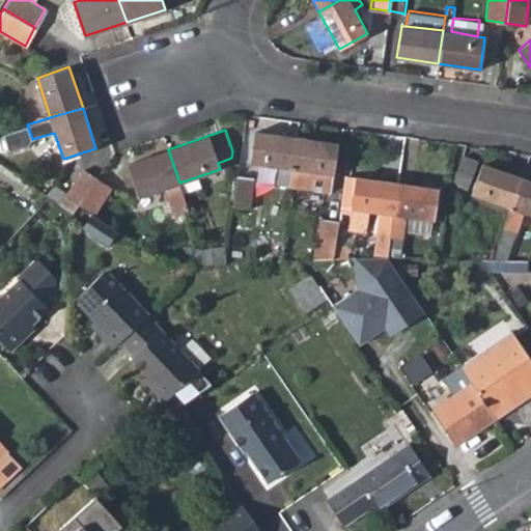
[(277,183),(290,185),(297,137),(254,131),(250,161),(279,166),(277,183)]
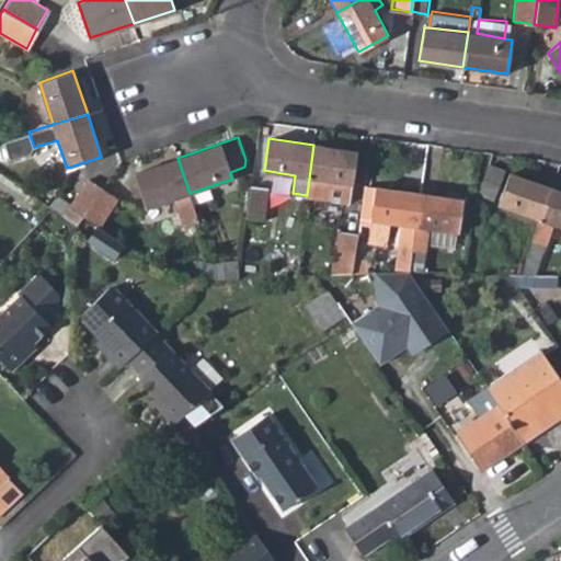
[(356,150),(313,145),(307,195),(322,197),(325,180),(352,183),(356,150)]
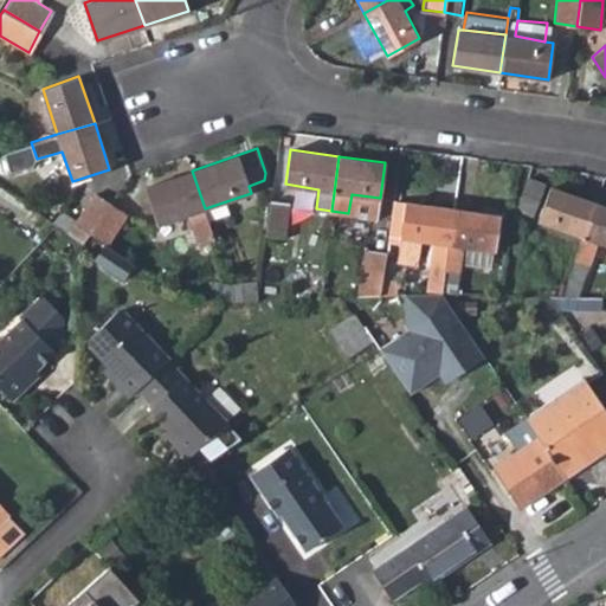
[(200,244),(214,238),(205,208),(192,171),(146,186),(159,224),(191,214),(200,244)]
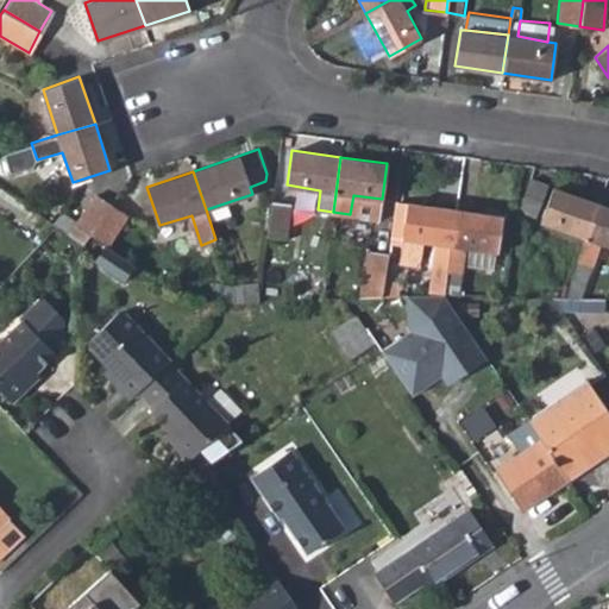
[(528,179),(519,207),(537,213),(546,184),(528,179)]
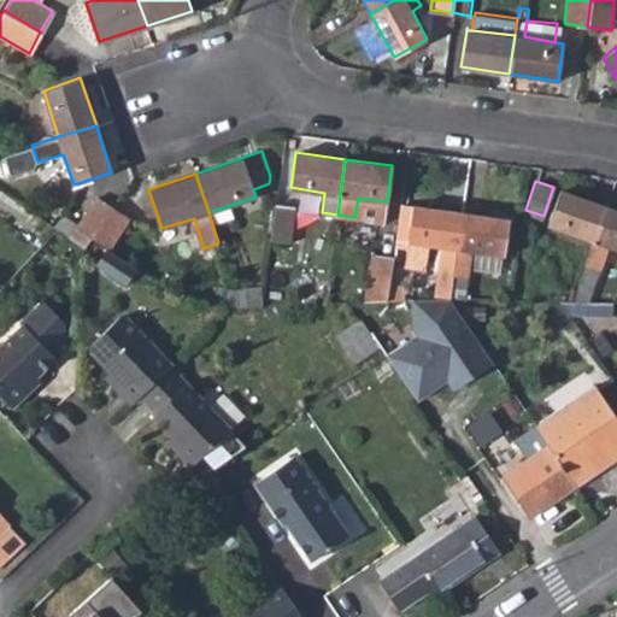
[(548,224),(594,240),(606,206),(559,189),(548,224)]
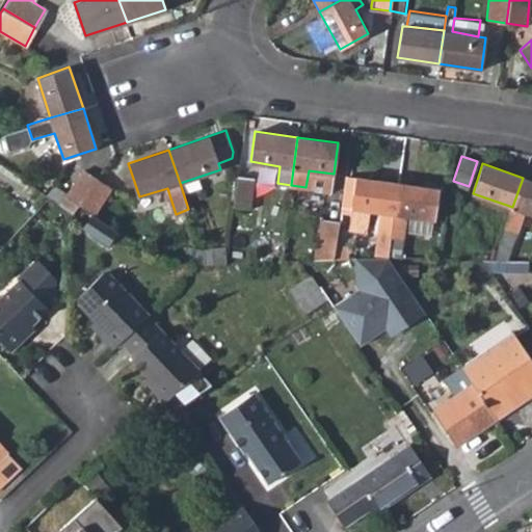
[(83,169),(59,204),(71,213),(77,205),(97,178),(83,169)]
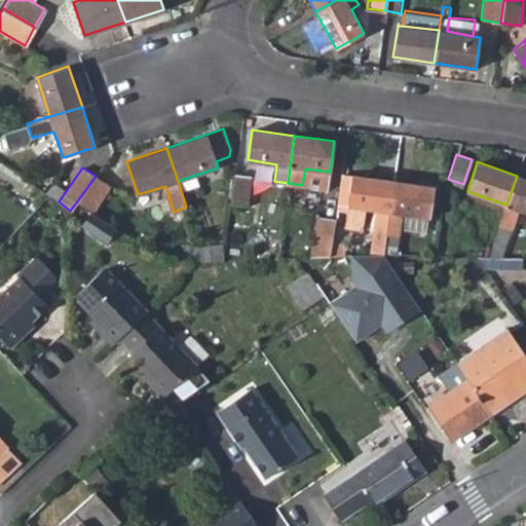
[(251,176),(236,175),(232,201),(247,203),(251,176)]
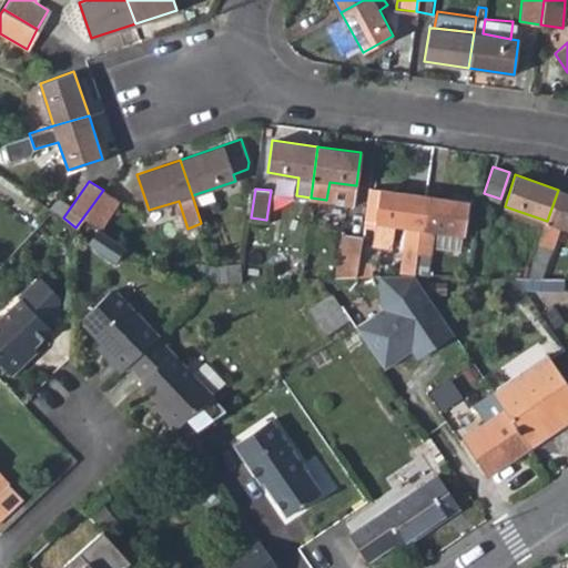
[(118,199),(103,190),(82,219),(97,227),(99,229),(118,199)]
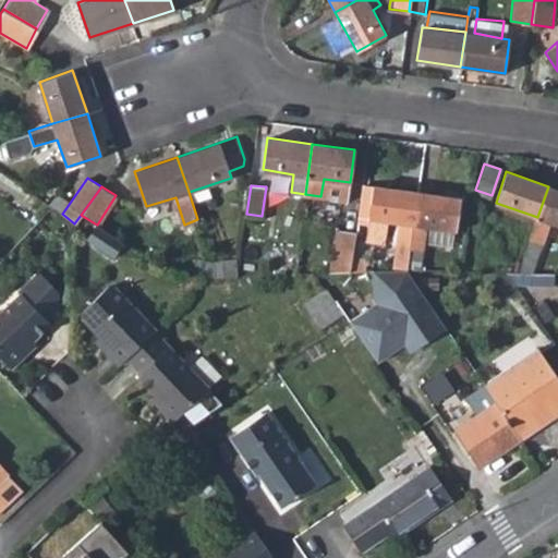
[(399,223),(392,268),(404,268),(405,268),(417,192),(374,186),(367,241),(386,243),(388,222),(399,223)]
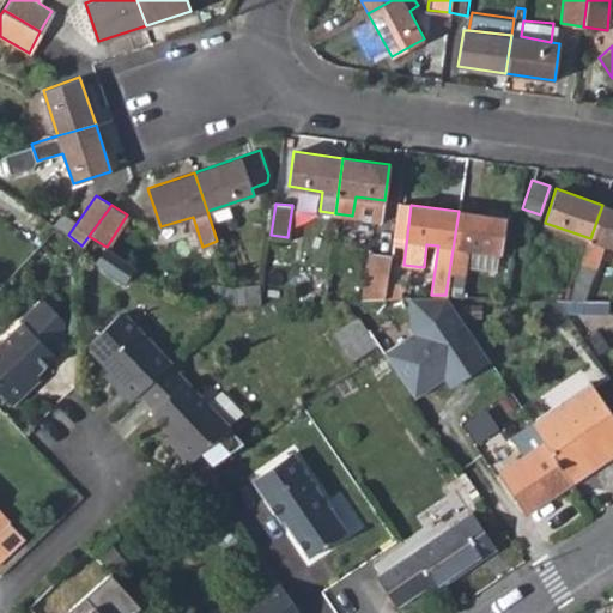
[(612,207),(602,205),(590,238),(569,299),(586,299),(606,244),(612,246),(612,207)]
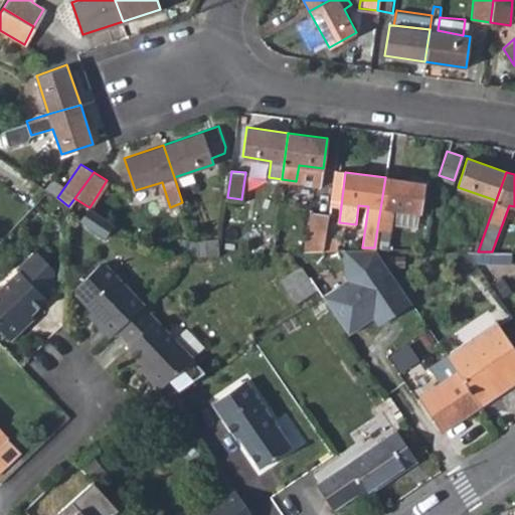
[(424,182),(385,177),(374,247),(389,248),(393,210),(420,213),(424,182)]
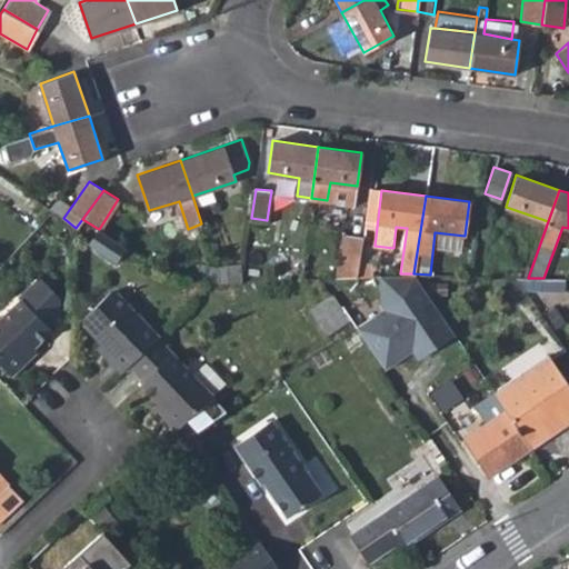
[(99,229),(97,228),(87,243),(115,260),(125,245),(99,229)]
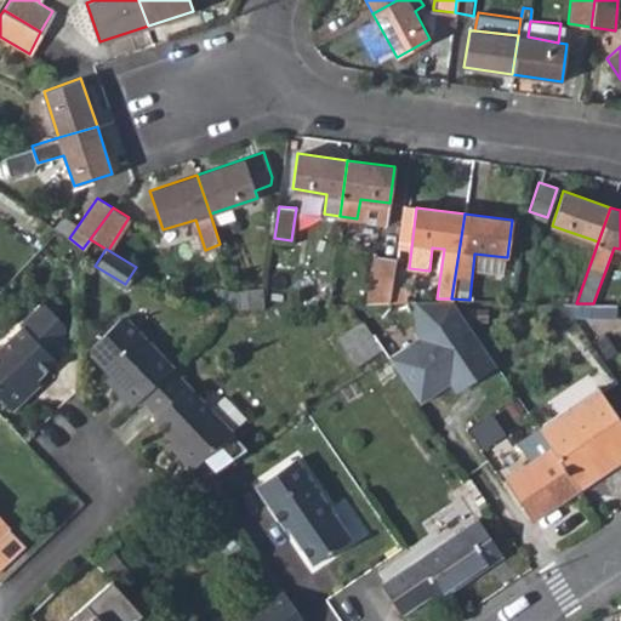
[(375,254),(368,303),(392,301),(393,285),(398,255),(375,254)]
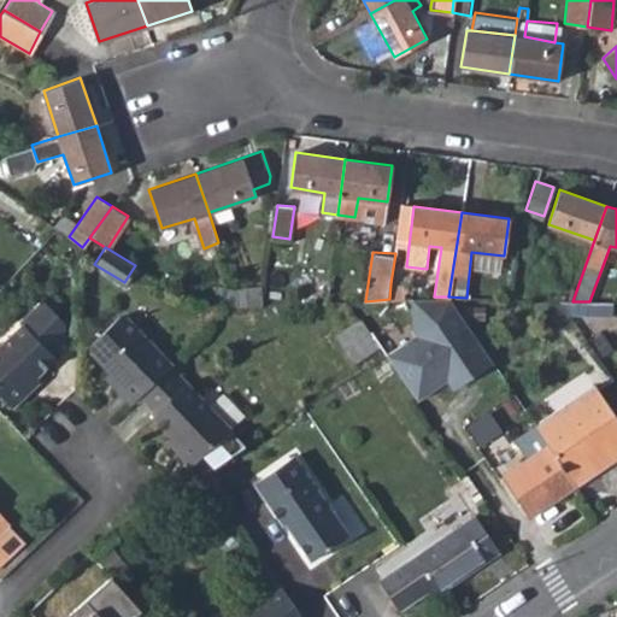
[(405,286),(391,283),(389,299),(404,298),(405,286)]
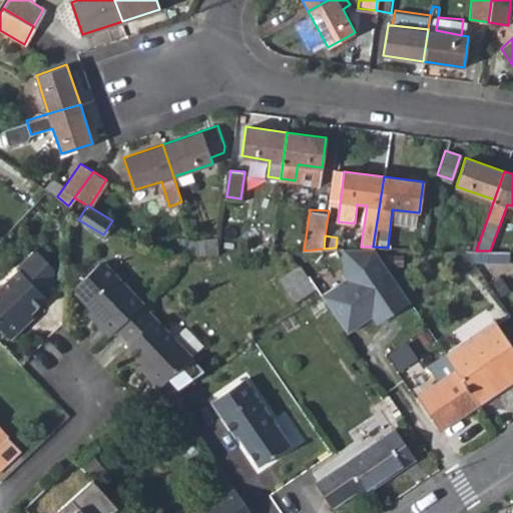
[(179,237),(177,247),(198,253),(193,240),(179,237)]
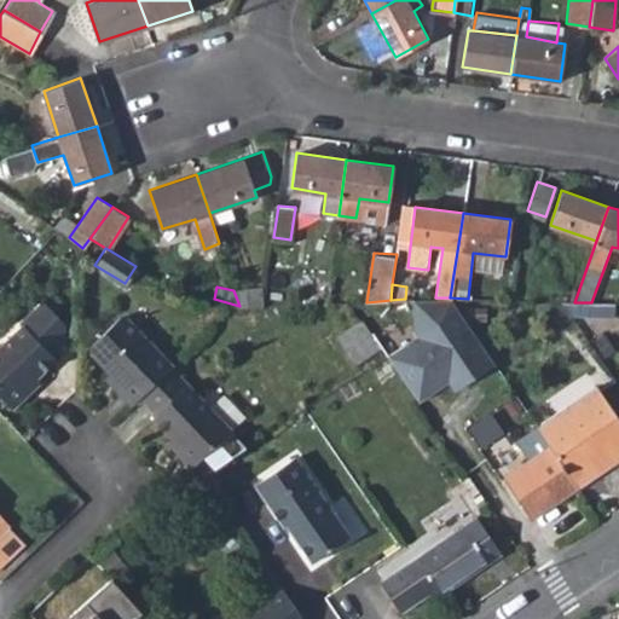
[(421,298),(412,299),(415,331),(418,336),(388,357),(418,401),(449,381),(455,391),(495,363),(449,298),(435,298),(421,298)]
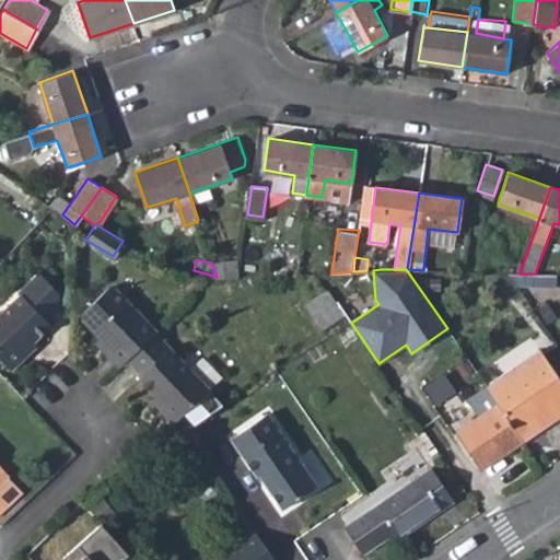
[(60,294),(41,272),(19,292),(21,294),(0,314),(0,357),(9,365),(16,366),(24,358),(25,351),(34,342),(51,325),(46,319),(60,306),(60,294)]
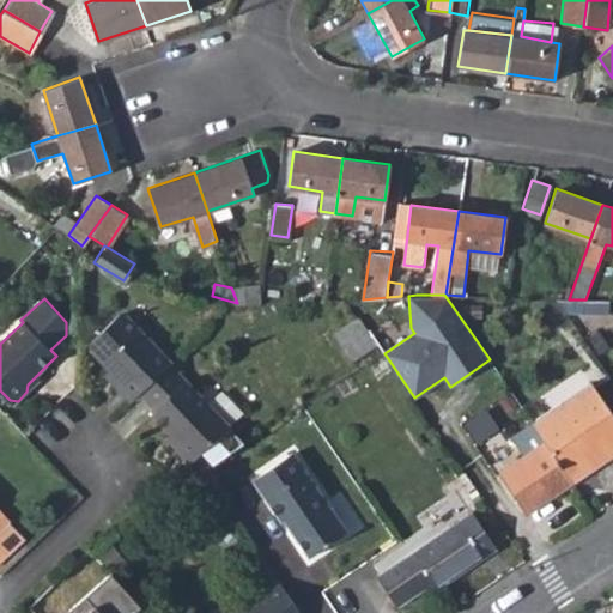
[(592,313),(592,299),(586,299),(569,299),(552,298),(560,311),(592,313)]
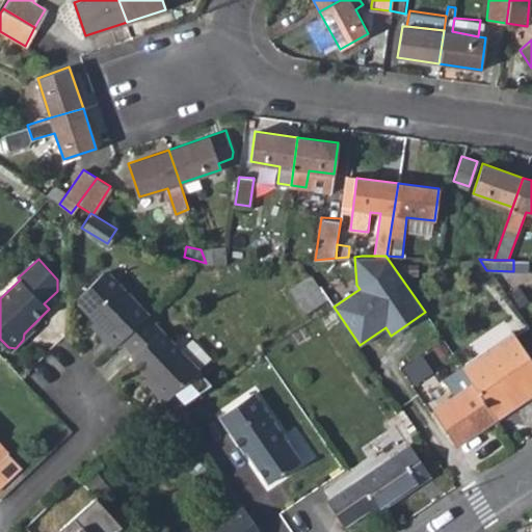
[(109,272),(103,272),(78,296),(78,302),(95,320),(105,330),(101,335),(113,348),(121,341),(148,314),(149,313),(109,272)]
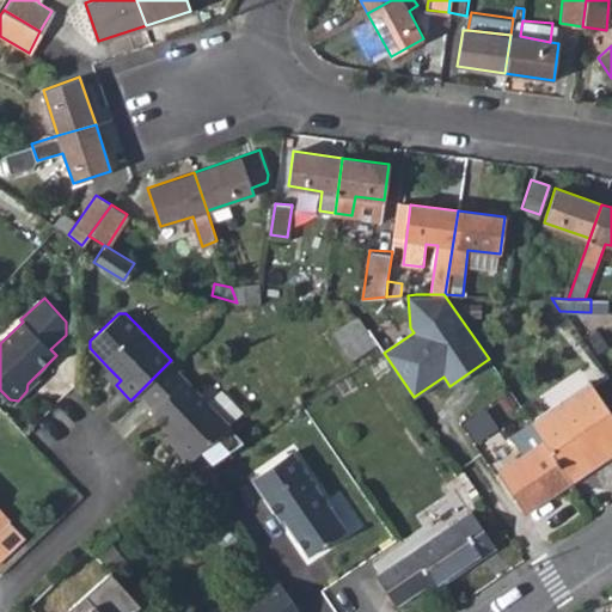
[(354,357),(377,343),(367,328),(344,344),(354,357)]
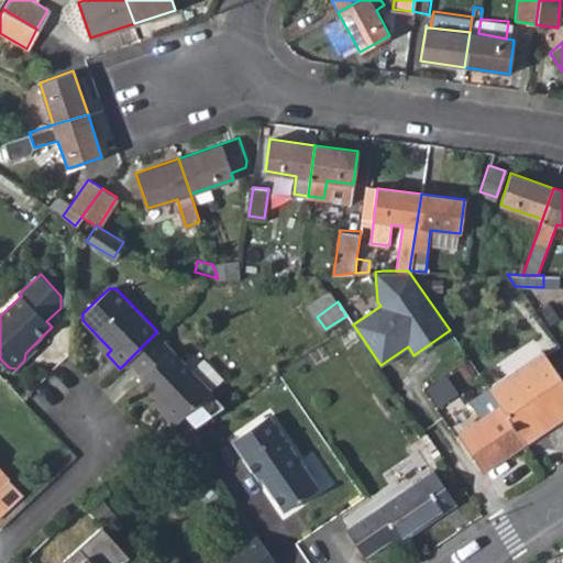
[(170,420),(178,421),(211,388),(156,332),(128,361),(143,376),(139,381),(162,406),(162,412),(170,420)]
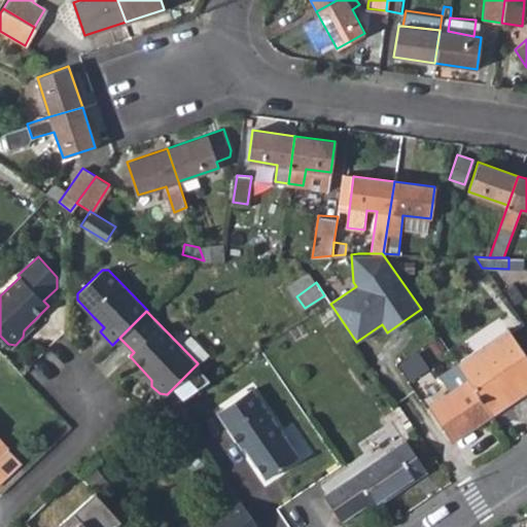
[(100,331),(104,327),(94,317),(90,321),(100,331)]
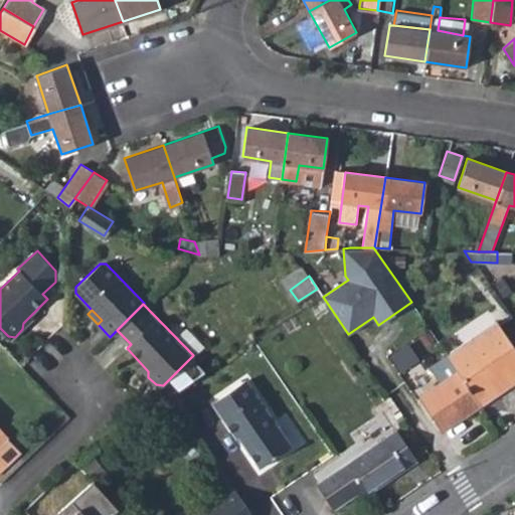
[(34,318),(31,315),(23,323),(22,329),(34,318)]
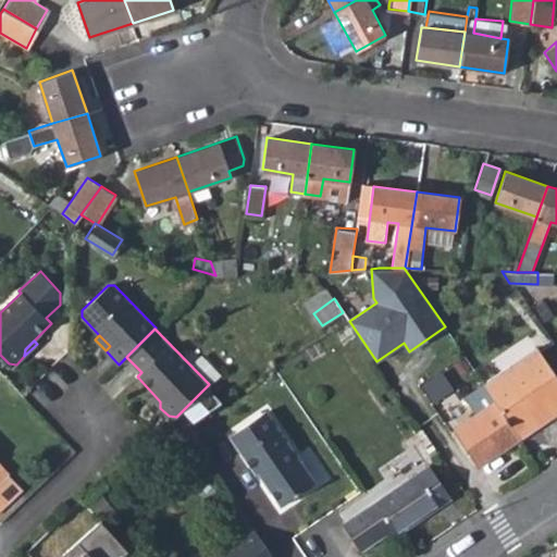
[(556,376),(536,347),(484,382),(521,435),(556,410),(556,376)]
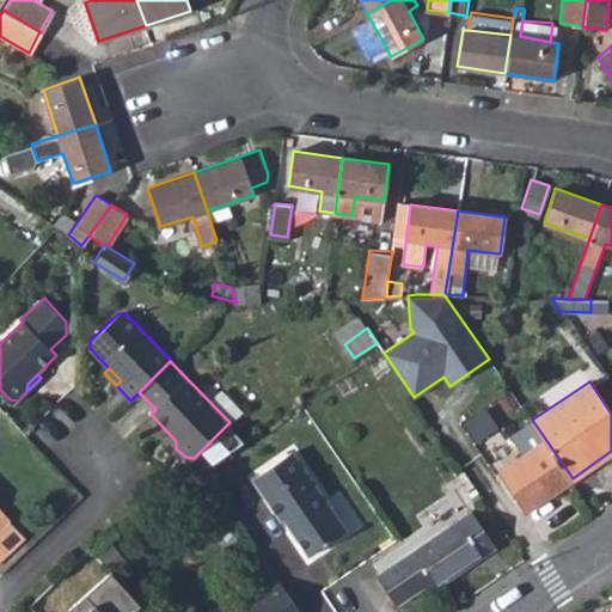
[(573,478),(532,420),(508,436),(521,456),(499,471),(525,510),(573,478)]
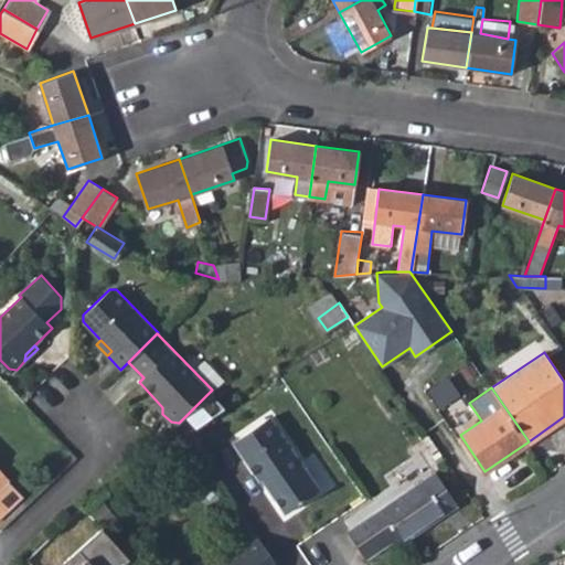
[(162,407),(156,400),(152,403),(162,414),(162,407)]
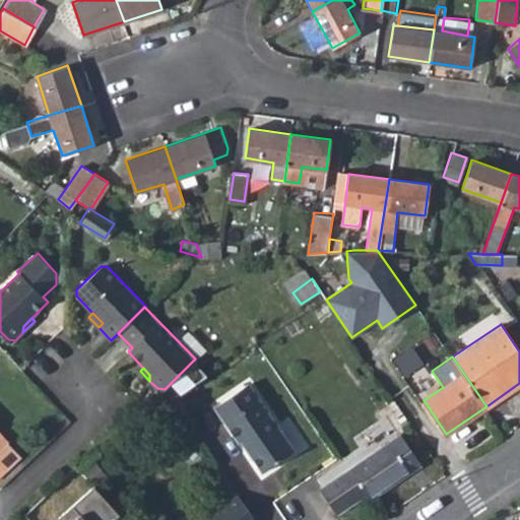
[(246,383),(214,405),(239,442),(242,440),(263,470),(293,449),(246,383)]
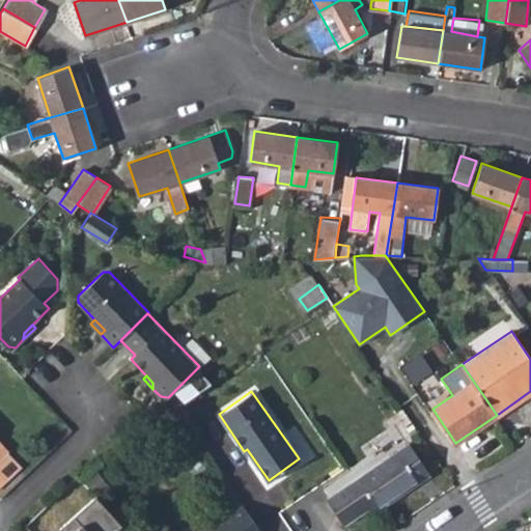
[(0,488),(25,467),(22,464),(0,440),(0,488)]
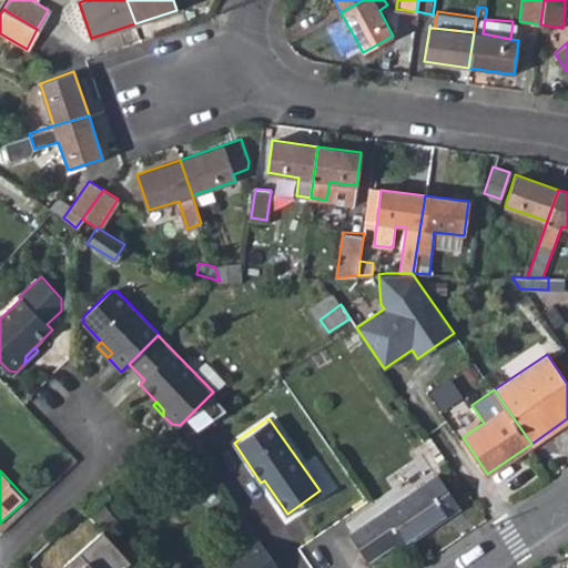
[(437,475),(382,511),(399,539),(403,544),(459,506),(437,475)]
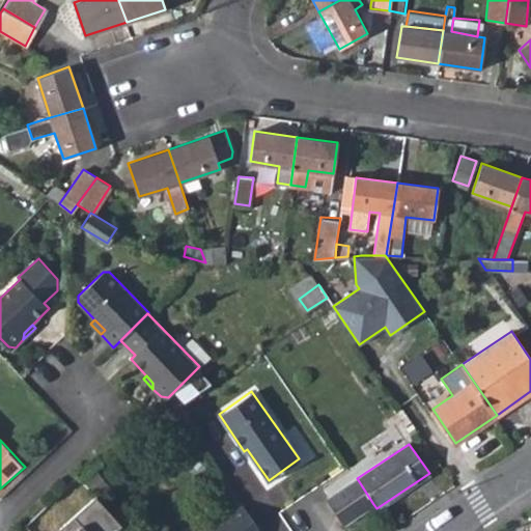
[(344,523),(373,504),(357,478),(327,498),(344,523)]
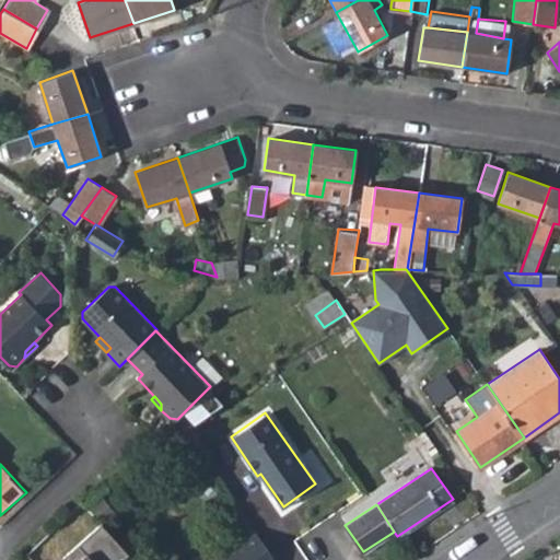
[(121,559),(130,552),(103,522),(63,558),(65,559),(121,559)]
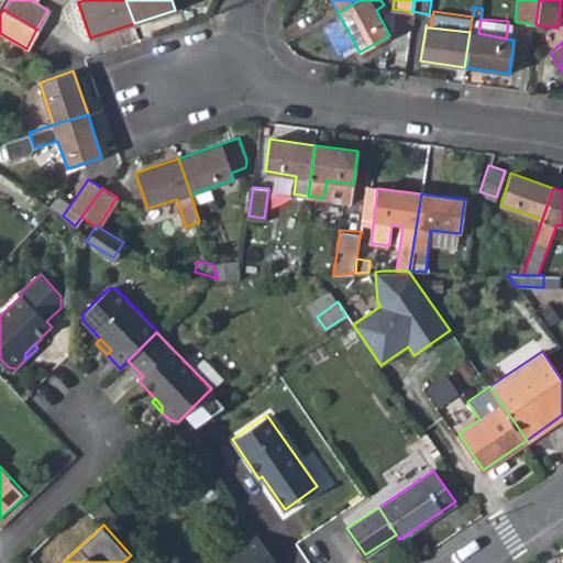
[(276,562),(256,534),(239,548),(241,550),(221,562),(276,562)]
